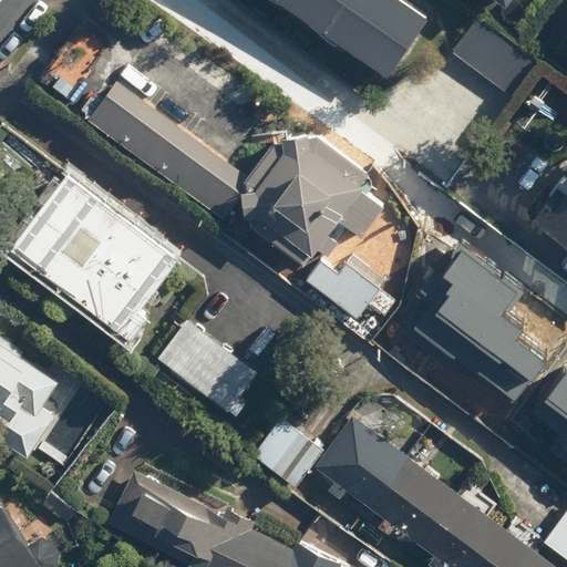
[(404,0),(275,0),(387,79),(430,18),(404,0)]
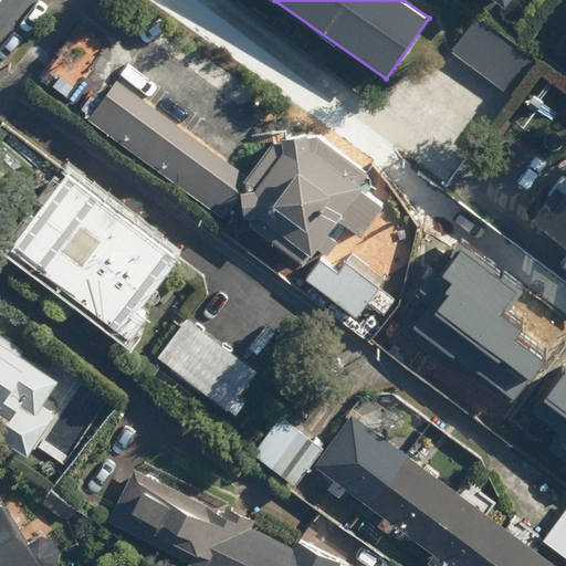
[(480,16),(453,51),(515,98),(542,63),(480,16)]
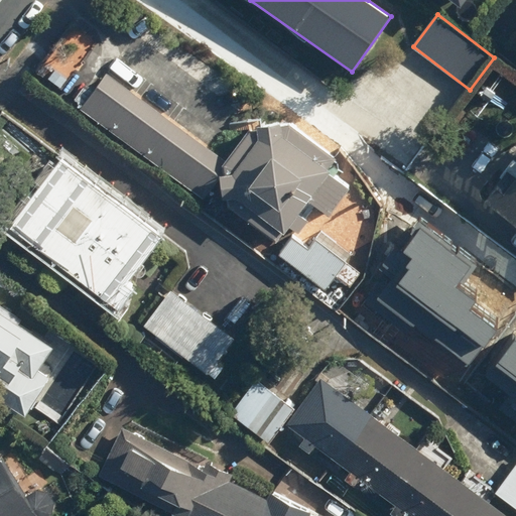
[(107,73),(80,109),(204,200),(209,192),(279,244),(290,228),(297,233),(317,206),(331,216),(351,187),(328,171),(336,160),(263,107),(225,159),(107,73)]
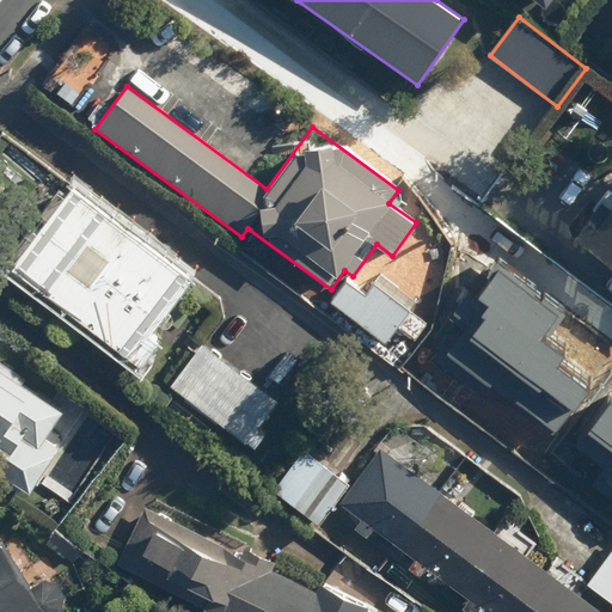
[(611,178),(570,234),(611,264),(611,178)]
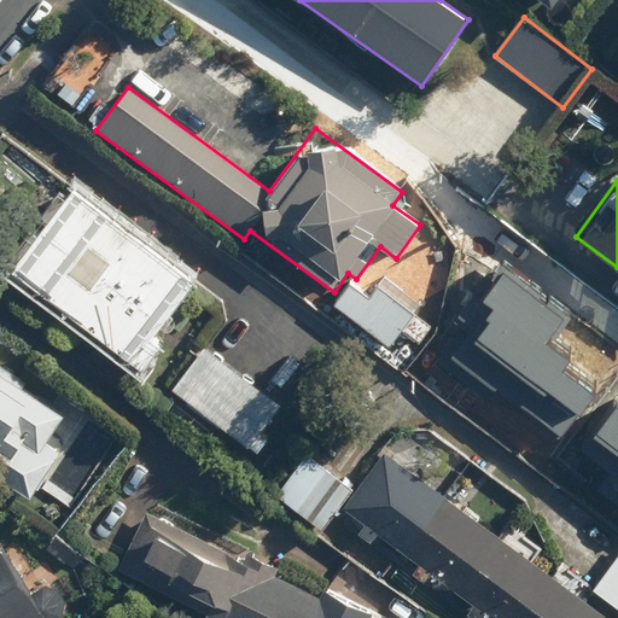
[(3,264),(11,269),(140,368),(161,342),(150,334),(194,275),(75,185),(64,199),(57,194),(3,264)]
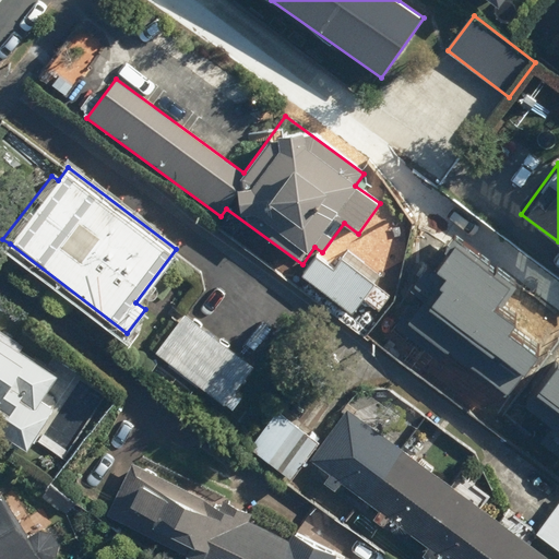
[(499,272),(430,226),(397,275),(418,289),(395,324),(489,385),(518,343),(492,321),(500,314),(470,300),(499,272)]
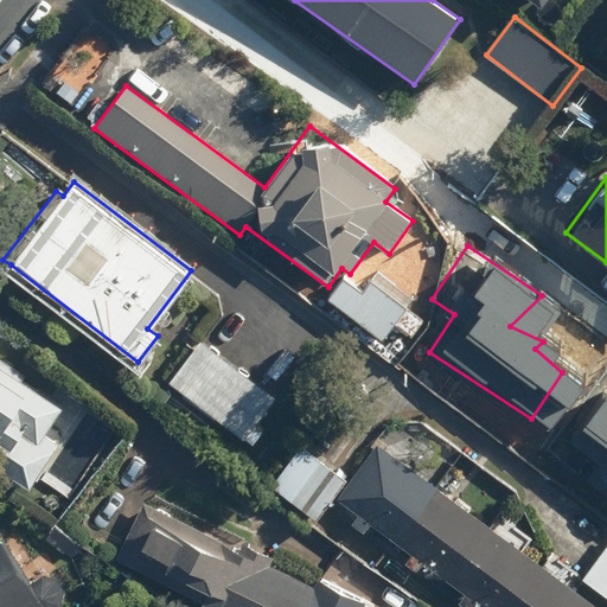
[(342,278),(327,298),(384,342),(397,323),(411,333),(425,317),(372,276),(360,292),(342,278)]
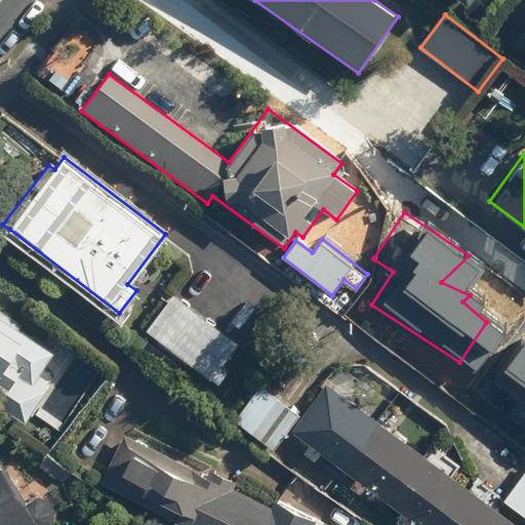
[(175,292),(146,329),(219,387),(230,373),(219,365),(238,341),(175,292)]
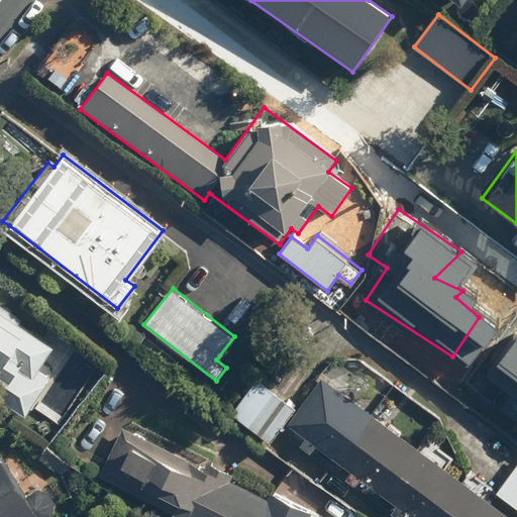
[(0,400),(22,416),(37,393),(42,396),(70,355),(18,320),(22,314),(0,298),(0,400)]
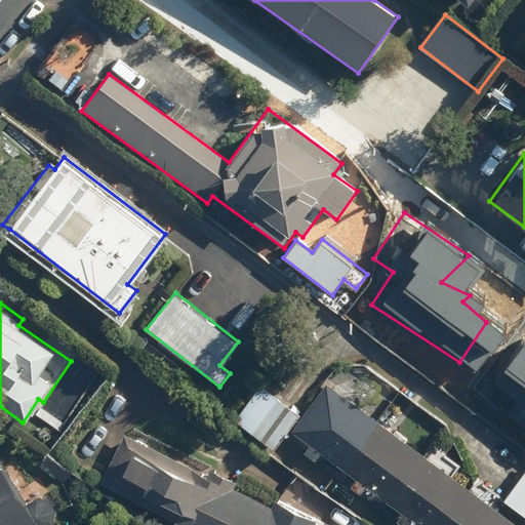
[(524,354),(516,368),(490,352),(471,380),(524,414),(524,354)]
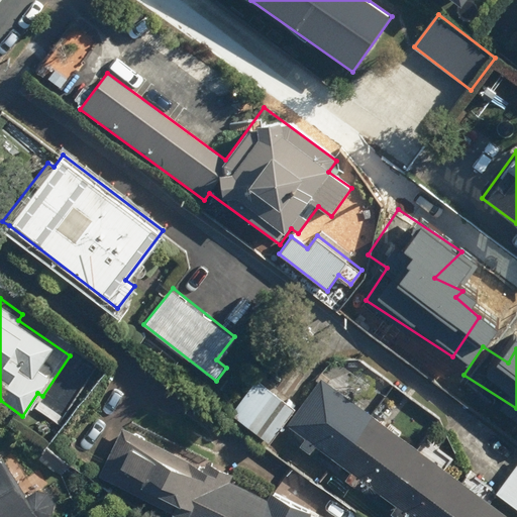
[(509,516),(321,378),(297,410),(288,424),(308,438),(300,449),(312,457),(318,448),(351,473),(346,480),(357,488),(362,482),(393,505),(389,511),(396,516),(405,516),(407,515),(409,516),(509,516)]
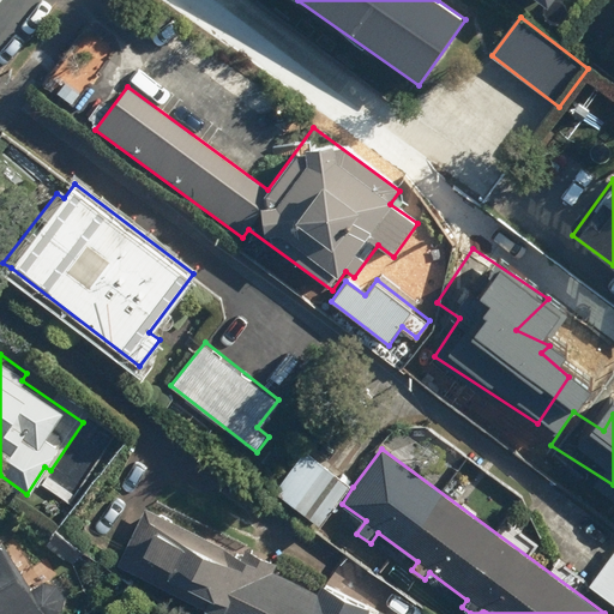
[(305,451),(288,474),(307,488),(298,503),(326,524),(342,504),(353,487),(305,451)]
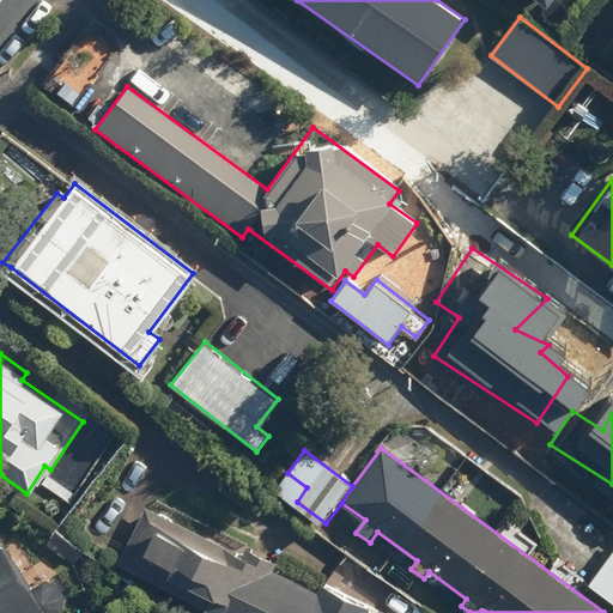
[(241,552),(143,507),(115,565),(217,612),(398,612),(387,607),(383,612),(369,612),(372,607),(320,582),(317,588),(273,568),(277,560),(244,545),(241,552)]
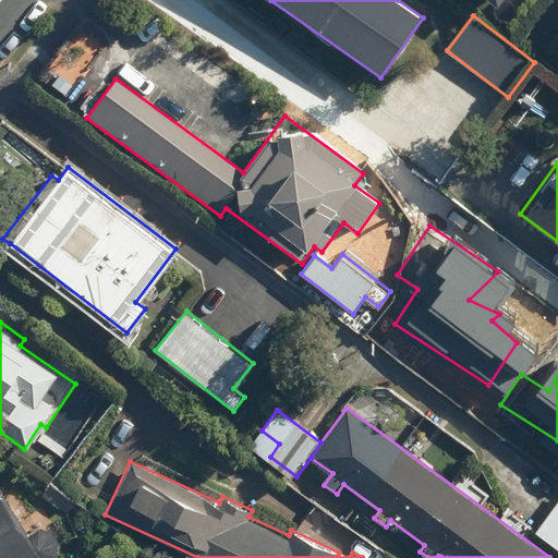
[(0,557),(43,557),(56,550),(56,549),(56,548),(57,547),(57,546),(57,545),(57,544),(57,543),(57,542),(57,541),(57,540),(56,538),(56,537),(56,536),(55,535),(53,534),(53,533),(52,532),(51,531),(50,531),(50,530),(49,530),(48,529),(47,528),(46,528),(45,528),(44,528),(43,526),(41,526),(40,526),(27,535),(0,494),(0,557)]
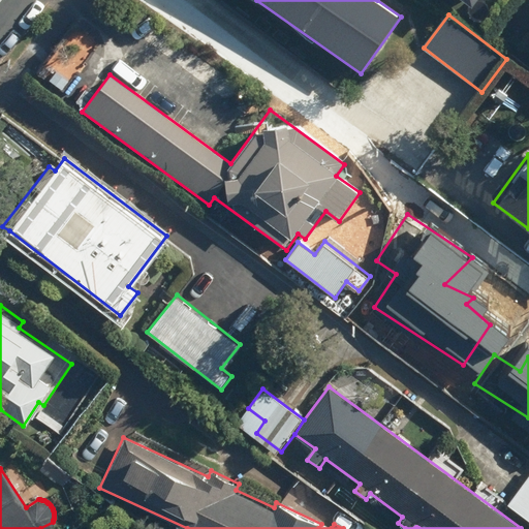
[(528,476),(508,505),(528,520),(528,476)]
